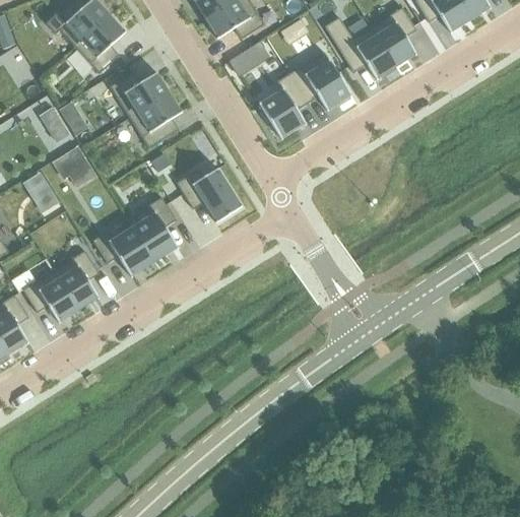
[(74,46),(109,14),(96,0),(89,0),(85,4),(81,0),(70,0),(63,6),(46,22),(55,33),(60,28),(74,46)]
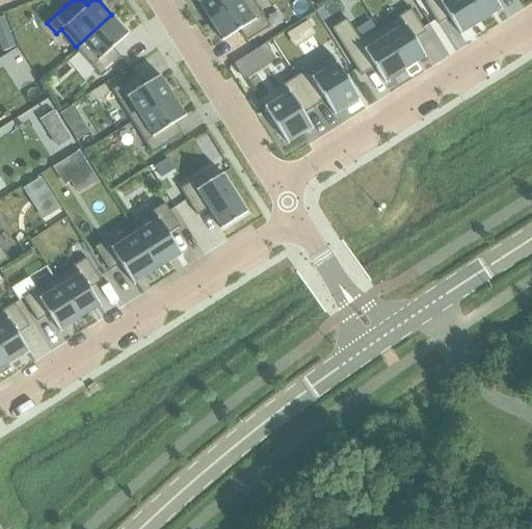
[(200,0),(210,18),(237,0),(200,0)]
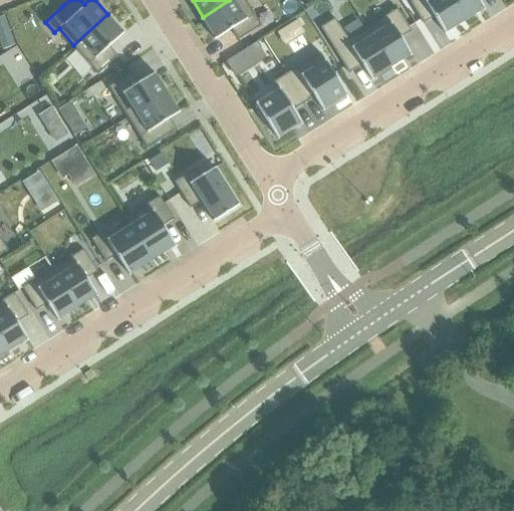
[(229,0),(203,17),(215,35),(214,36),(215,37),(230,27),(233,32),(237,38),(244,34),(262,23),(247,0),(229,0)]
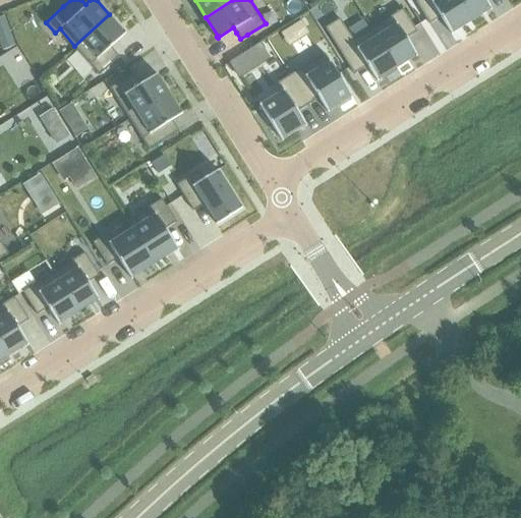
[(322,0),(328,13),(340,7),(336,0),(322,0)]
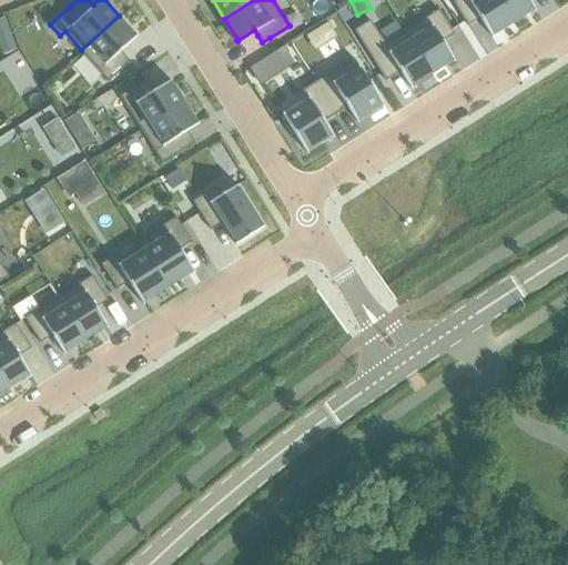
[(454,0),(462,14),(468,23),(474,20),(480,16),(492,33),(493,34),(494,34),(493,33),(495,32),(514,20),(500,0),(454,0)]
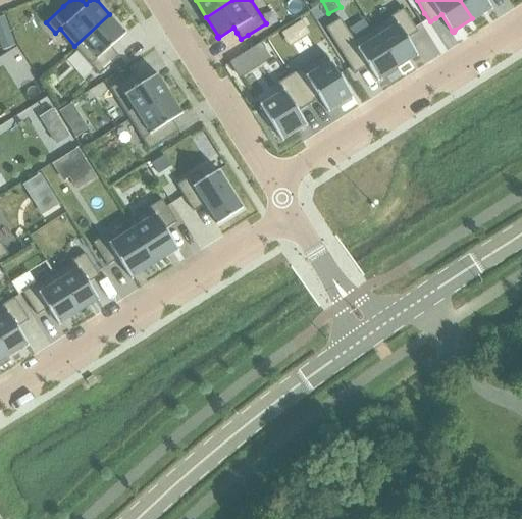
[(460,0),(472,18),(473,17),(490,7),(491,7),(492,7),(487,0),(460,0)]
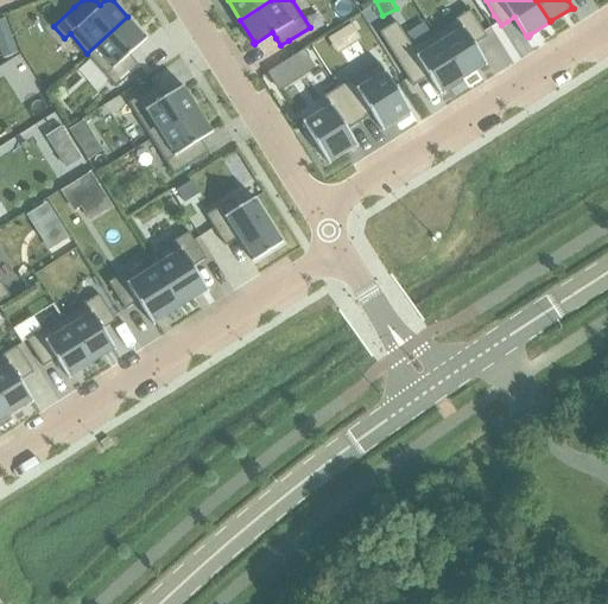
[(436,29),(434,30),(463,76),(472,71),(485,63),(486,63),(487,63),(475,45),(474,43),(481,38),(487,35),(477,19),(470,7),(460,13),(436,29)]
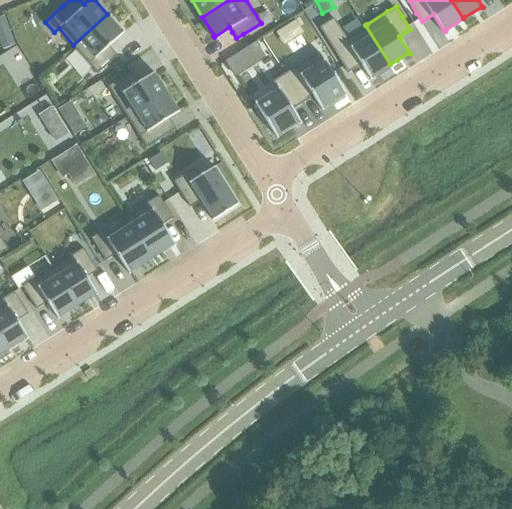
[(113,48),(109,44),(124,30),(123,30),(122,30),(107,14),(73,45),(81,53),(97,71),(108,62),(117,54),(113,48)]
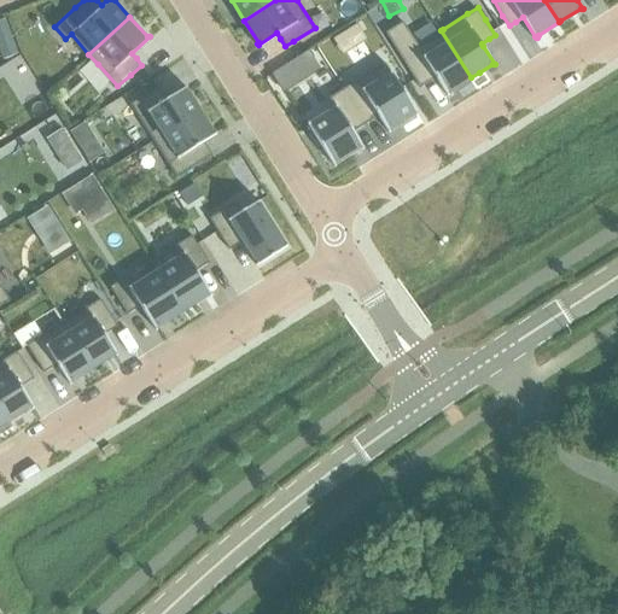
[(403,19),(385,30),(406,62),(420,86),(427,81),(436,75),(448,93),(449,93),(448,92),(461,83),(471,77),(441,30),(419,45),(403,19)]
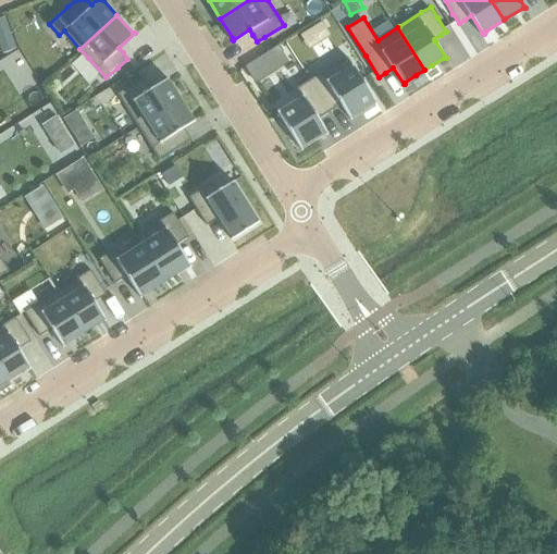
[(10,27),(0,31),(0,41),(3,50),(17,45),(10,27)]
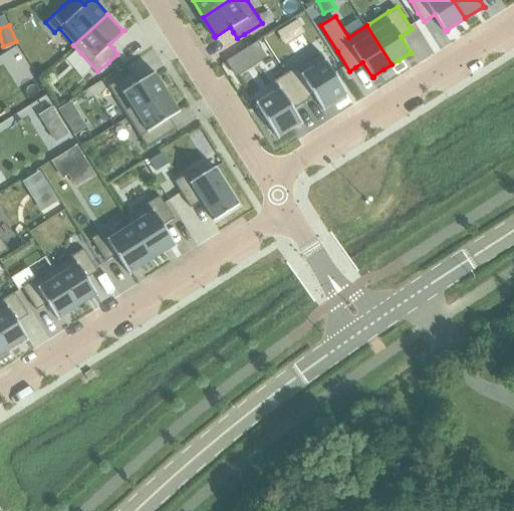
[(291,68),(285,72),(304,101),(315,94),(323,108),(324,107),(336,99),(345,93),(346,94),(347,93),(346,91),(328,63),(324,57),(322,54),(320,50),(291,68)]
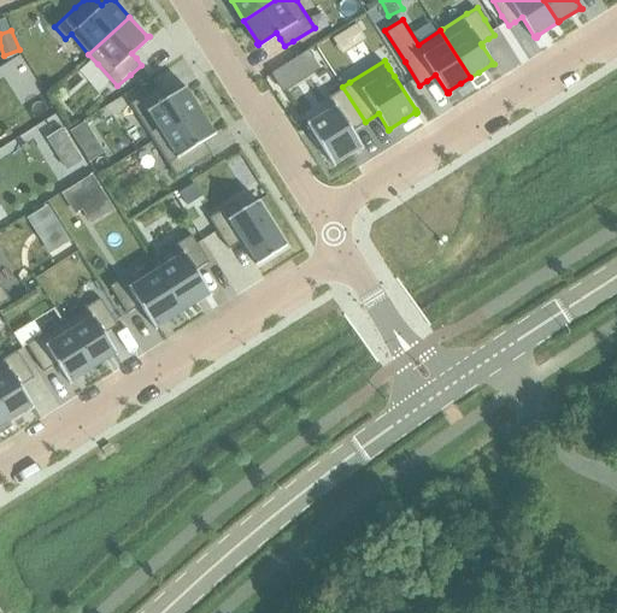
[(281,65),(272,71),(277,80),(283,88),(288,84),(292,82),(281,65)]
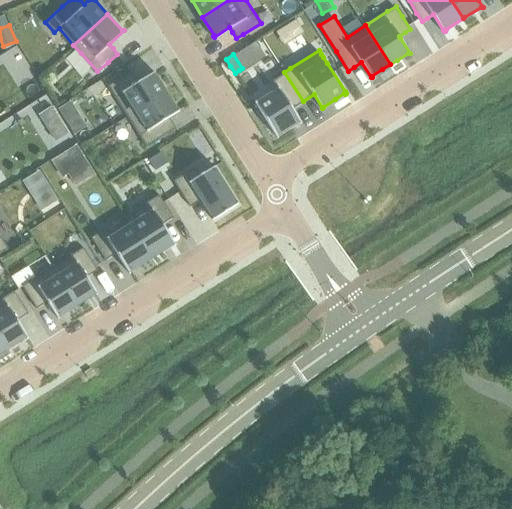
[(50,67),(56,76),(75,64),(69,55),(50,67)]
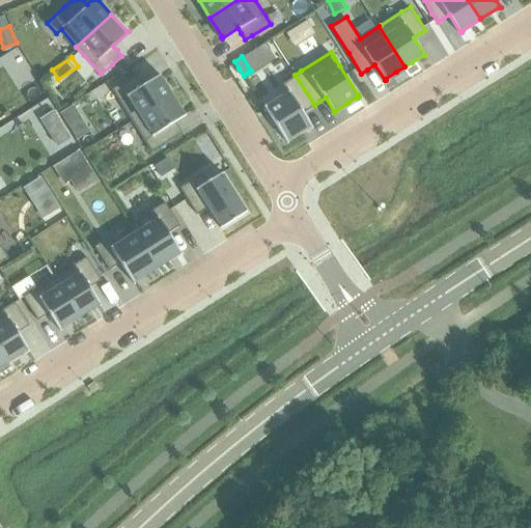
[(172,93),(160,75),(161,74),(161,73),(142,84),(135,73),(112,87),(132,119),(172,93)]
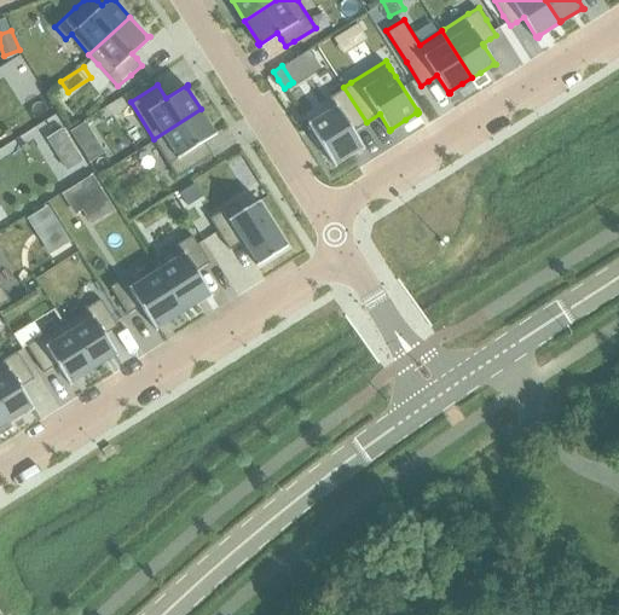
[(310,121),(308,122),(319,139),(335,164),(336,164),(336,163),(348,155),(362,146),(363,148),(364,146),(354,131),(365,123),(366,122),(343,87),(330,96),(336,105),(323,114),(310,122),(310,121)]
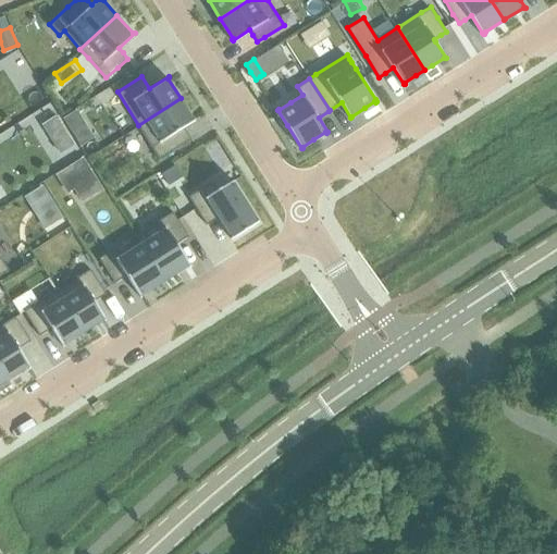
[(44,82),(29,87),(36,105),(50,99),(44,82)]
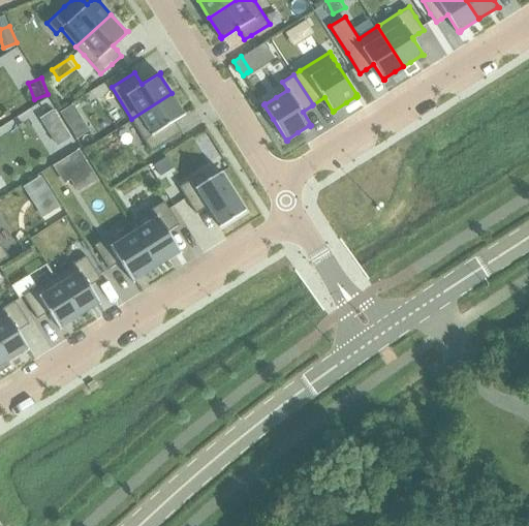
[(182,131),(175,120),(184,114),(185,113),(185,112),(184,113),(172,93),(131,119),(132,119),(151,150),(182,131)]
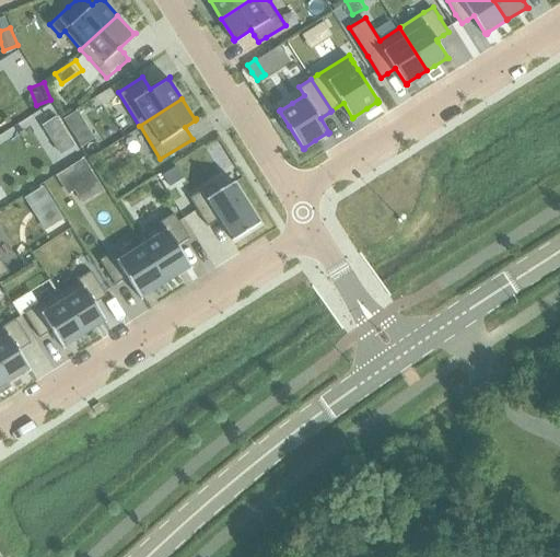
[(78,108),(65,116),(73,130),(86,123),(78,108)]
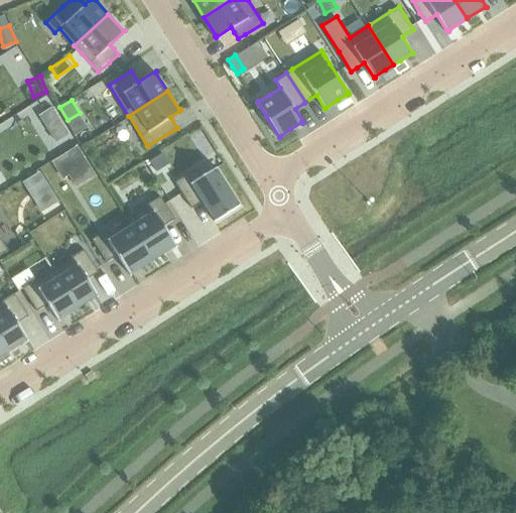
[(53,105),(37,114),(53,141),(70,131),(53,105)]
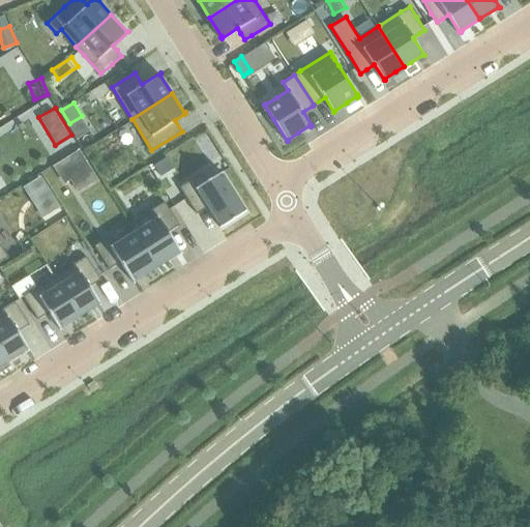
[(80,147),(54,163),(65,181),(91,165),(80,147)]
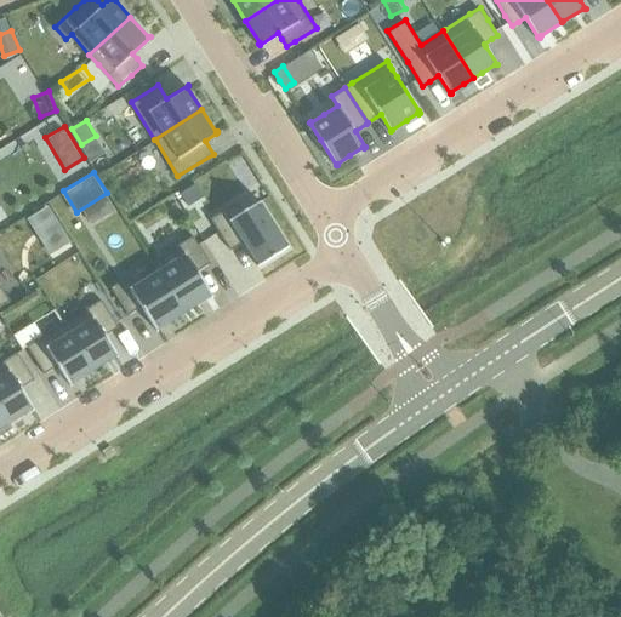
[(197,181),(181,192),(188,204),(204,194),(197,181)]
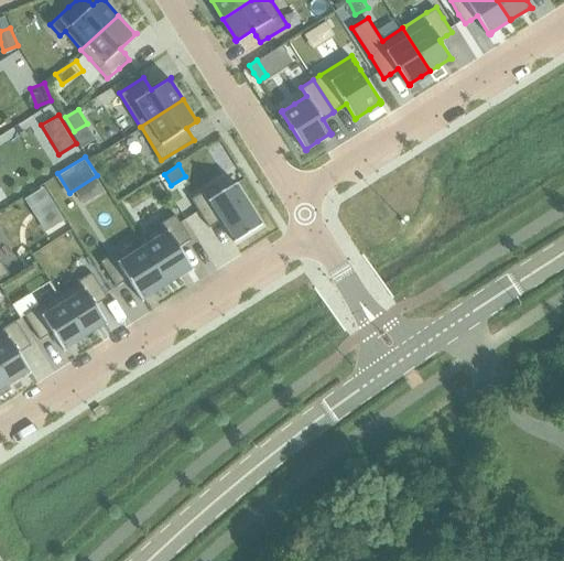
[(203,190),(192,197),(202,213),(209,226),(215,223),(221,218),(228,228),(235,238),(234,239),(235,240),(248,232),(262,223),(261,222),(237,185),(236,182),(235,182),(231,184),(220,191),(217,186),(215,183),(214,183),(203,190)]
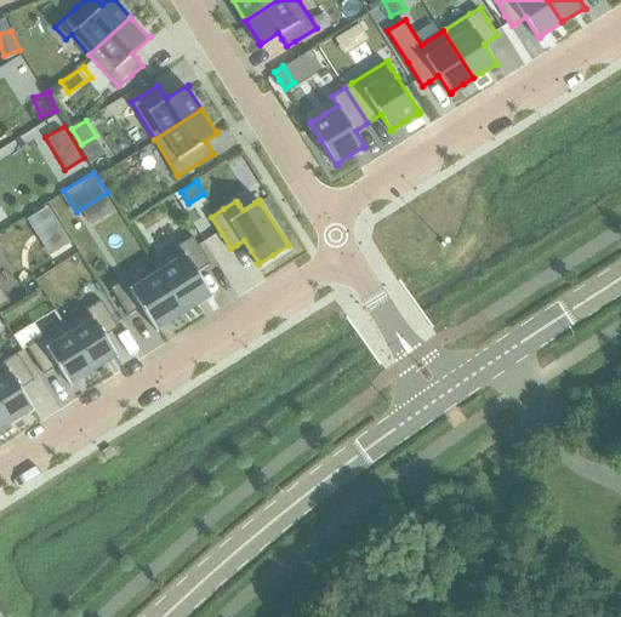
[(55,215),(47,204),(27,217),(33,228),(55,215)]
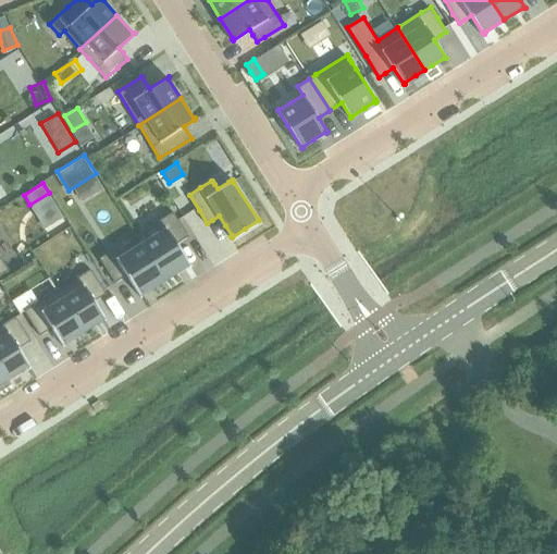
[(184,254),(176,243),(182,239),(188,235),(183,225),(173,210),(160,218),(165,228),(163,229),(144,241),(141,242),(165,280),(169,277),(188,265),(189,265),(189,266),(190,265),(184,254)]
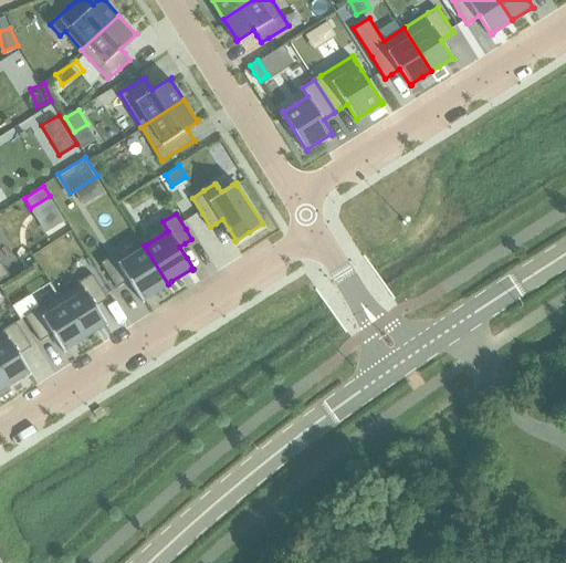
[(168,284),(144,246),(121,261),(114,252),(101,261),(108,272),(117,285),(129,279),(143,301),(144,300),(144,299),(168,284)]
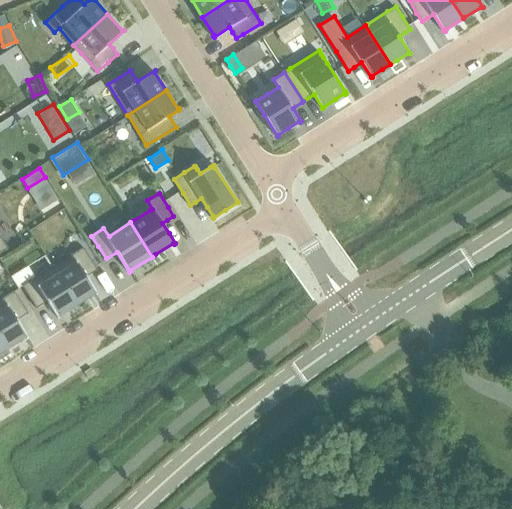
[(0,252),(8,247),(0,233),(0,252)]
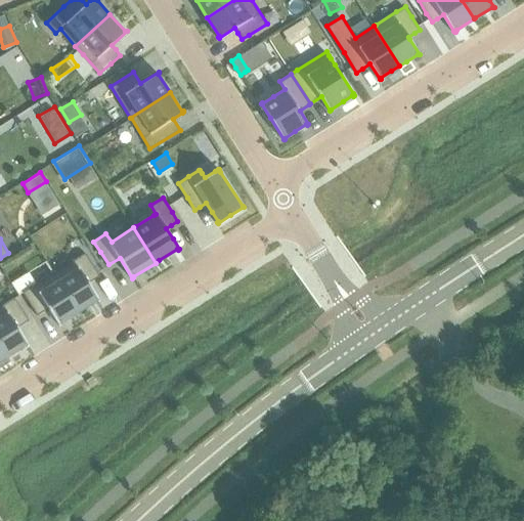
[(100,274),(85,252),(54,271),(79,310),(89,304),(94,301),(99,298),(89,281),(100,274)]
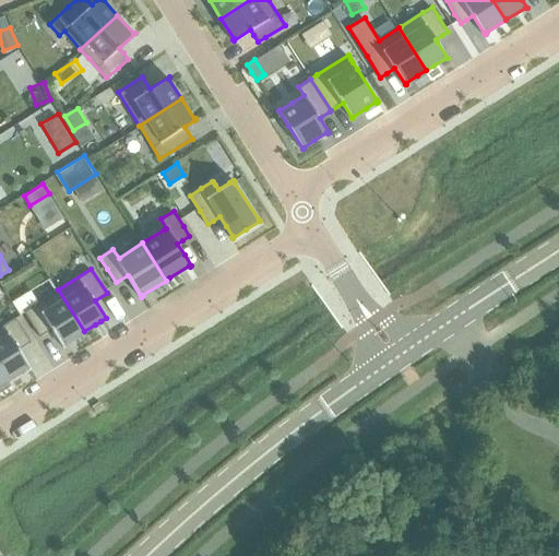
[(84,331),(58,290),(24,310),(40,335),(52,328),(63,345),(68,342),(68,341),(73,338),(73,339),(84,331)]
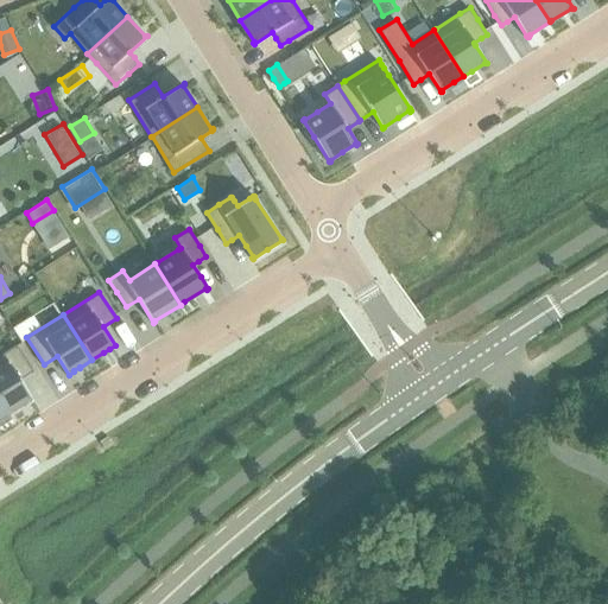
[(33,370),(17,343),(0,354),(0,396),(10,412),(21,405),(26,401),(27,401),(32,398),(20,379),(33,370)]
